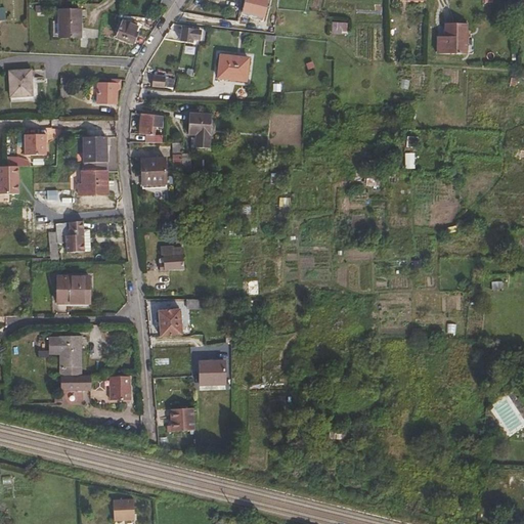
[(243,0),(241,10),(252,12),(254,0),(243,0)]
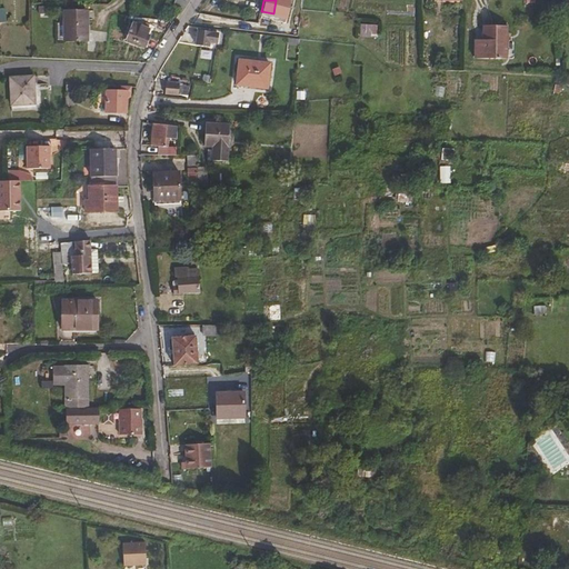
[(287,0),(276,0),(273,13),(273,15),(283,18),(287,0)]
